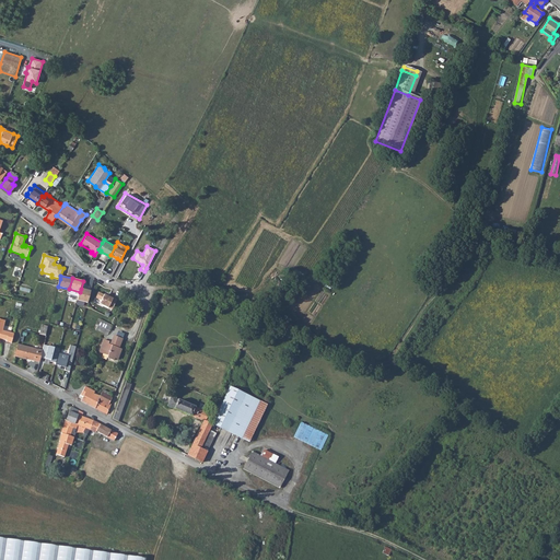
[(91,291),(81,289),(80,292),(78,300),(89,302),(91,291)]
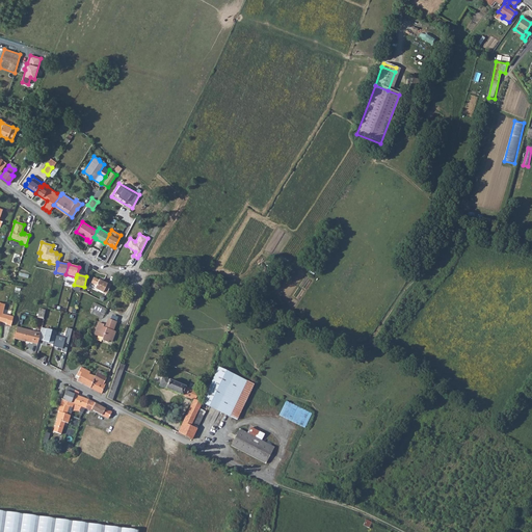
[(95,277),(91,283),(97,286),(95,289),(107,294),(111,285),(106,282),(104,282),(103,282),(100,280),(99,280),(95,277)]
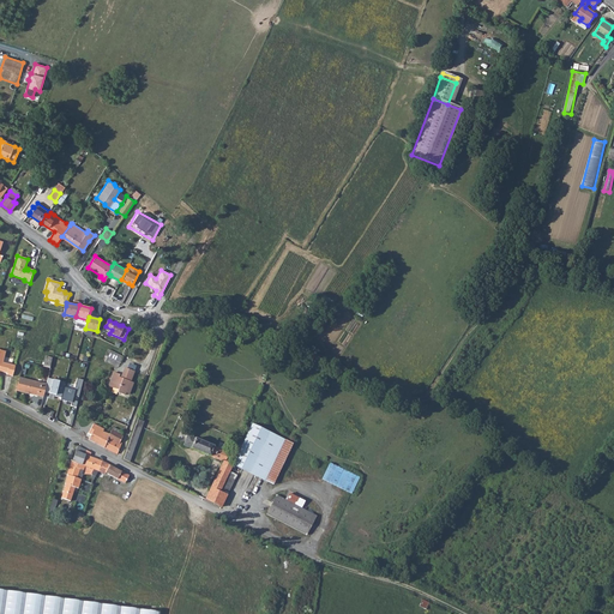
[(131,342),(134,344),(137,342),(140,335),(133,330),(127,339),(131,342)]
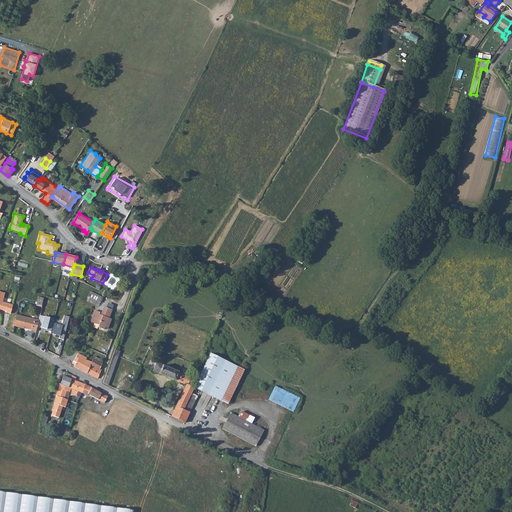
[(5,312),(10,313),(12,305),(2,302),(4,293),(0,291),(0,308),(1,309),(1,310),(5,311),(5,312)]
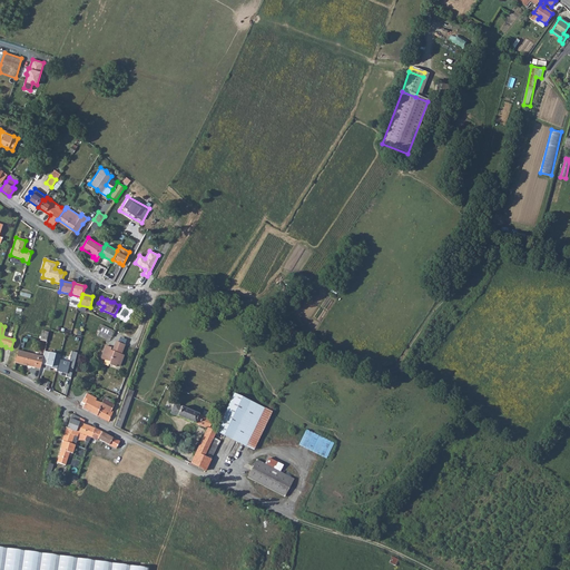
[(99,331),(111,337),(115,331),(102,325),(99,331)]
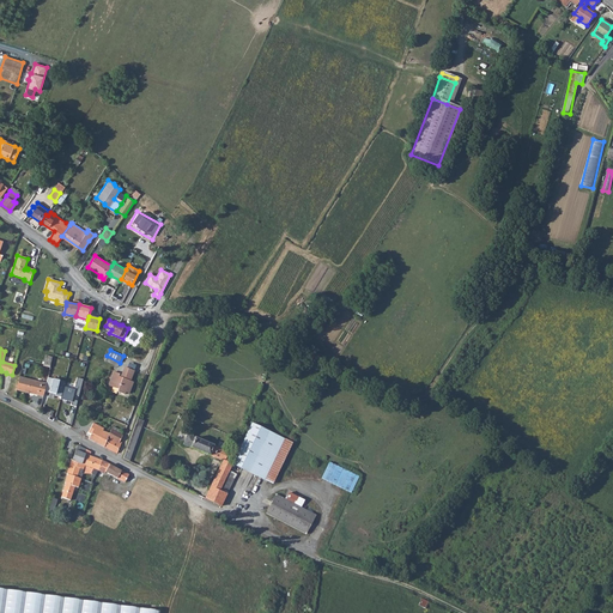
[(104,360),(117,366),(120,363),(107,356),(107,357),(104,360)]
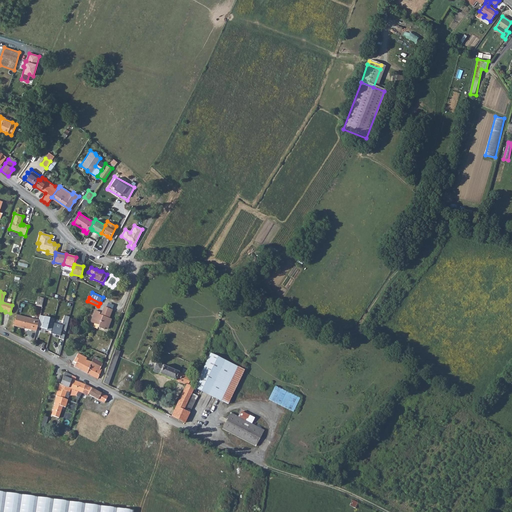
[(95,311),(91,322),(99,325),(98,327),(104,330),(104,328),(106,323),(109,324),(111,320),(109,319),(112,310),(104,307),(101,316),(99,315),(100,313),(95,311)]
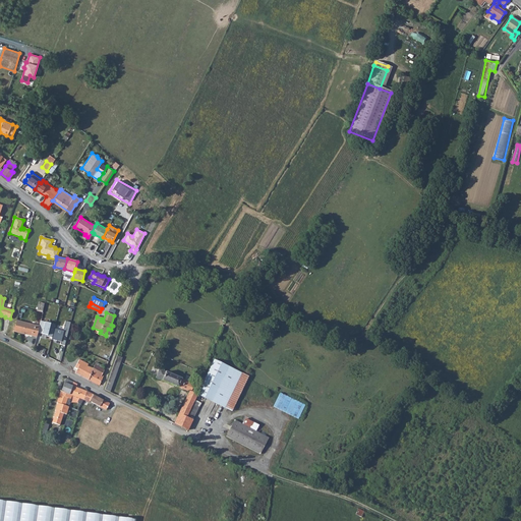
[(38,332),(40,326),(16,321),(14,331),(37,337),(38,332)]
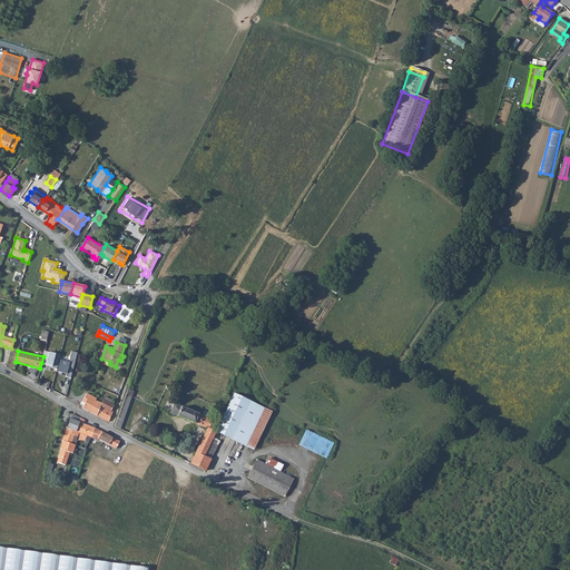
[(60,355),(45,351),(43,356),(41,363),(52,366),(51,367),(57,369),(59,359),(60,355)]
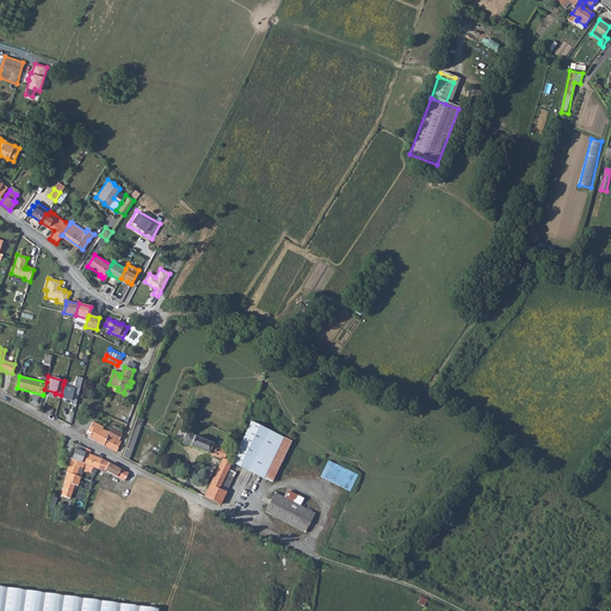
[(73,387),(63,384),(61,395),(61,397),(72,400),(71,403),(76,405),(78,399),(73,397),(74,394),(79,395),(84,377),(78,376),(75,386),(73,387)]
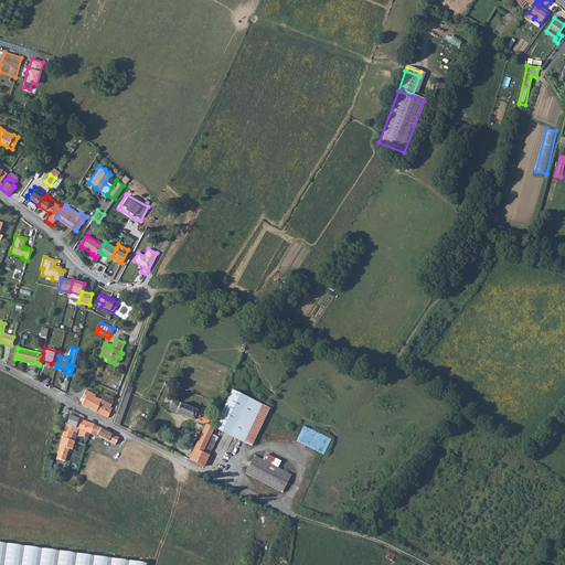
[(49,386),(57,390),(63,374),(54,370),(49,386)]
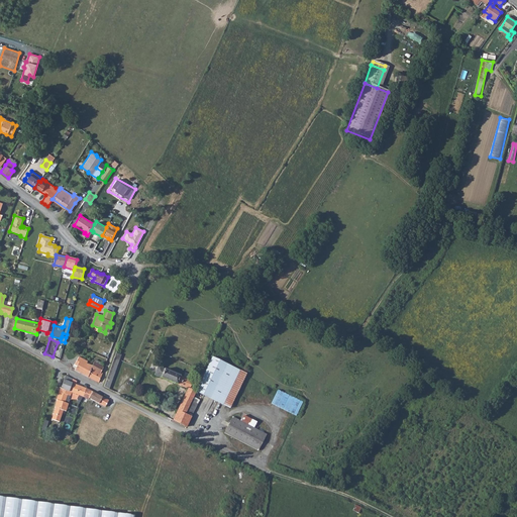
[(200,371),(204,373),(212,356),(208,354),(200,370),(200,371)]
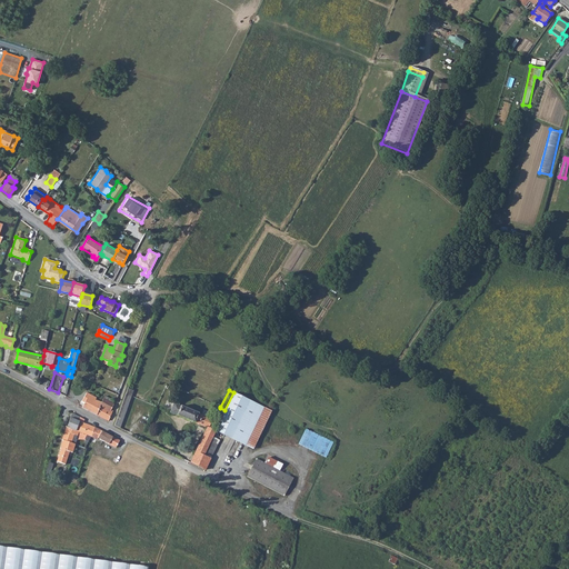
[(82,401),(85,402),(82,407),(95,413),(109,420),(112,411),(110,410),(113,405),(111,403),(112,400),(105,396),(101,402),(95,400),(96,398),(87,392),(82,401)]
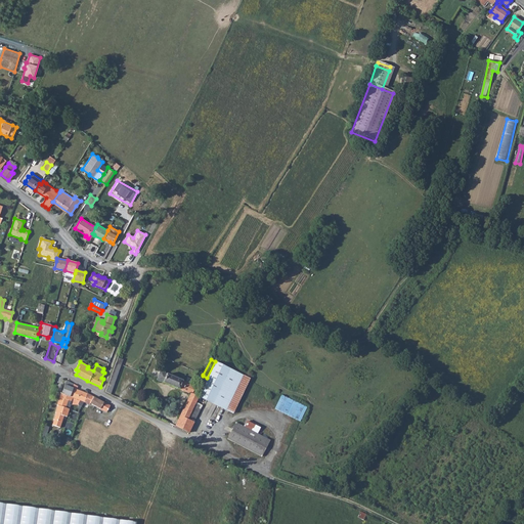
[(204,399),(223,408),(241,374),(215,361),(207,378),(206,382),(211,384),(204,399)]
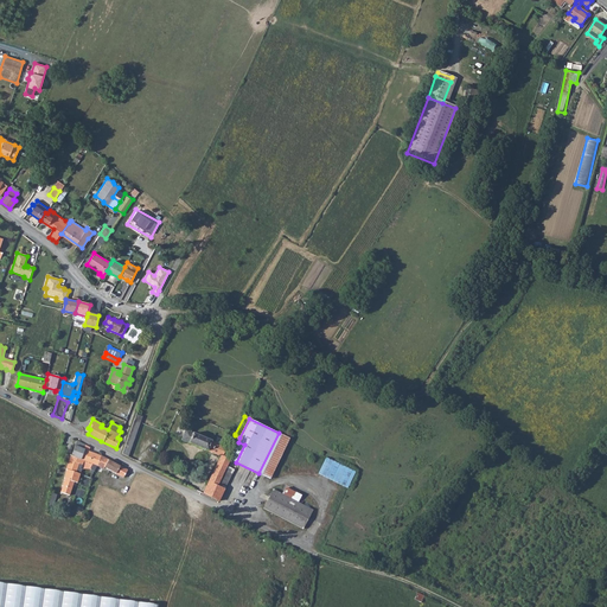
[(122,454),(128,457),(140,422),(134,420),(122,454)]
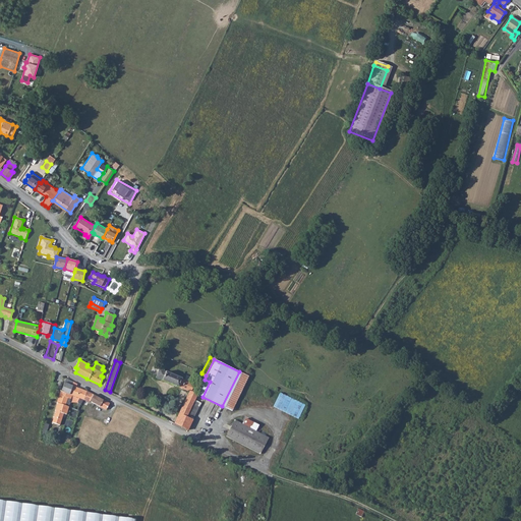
[(156,378),(158,379),(189,392),(174,423),(187,429),(200,403),(194,400),(197,394),(194,393),(197,386),(160,369),(159,369),(156,378)]
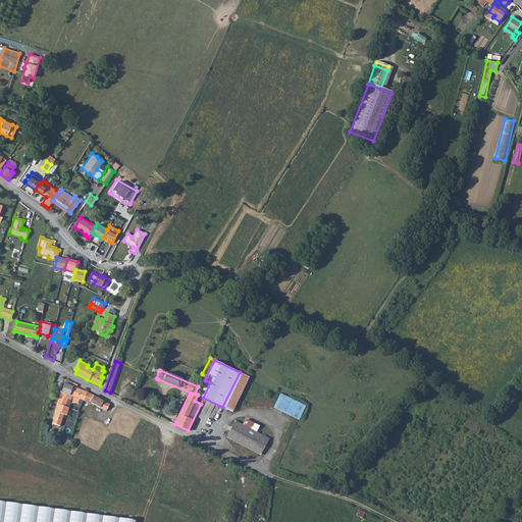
[(222,407),(225,408),(243,374),(240,372),(222,407)]
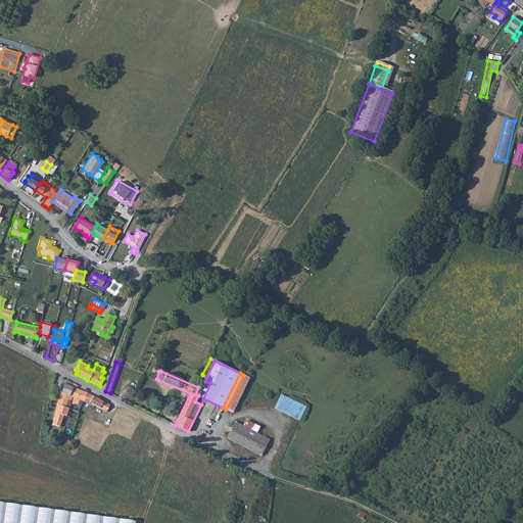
[(59,396),(65,398),(66,394),(69,395),(74,383),(66,379),(64,385),(62,385),(60,392),(60,393),(59,396)]
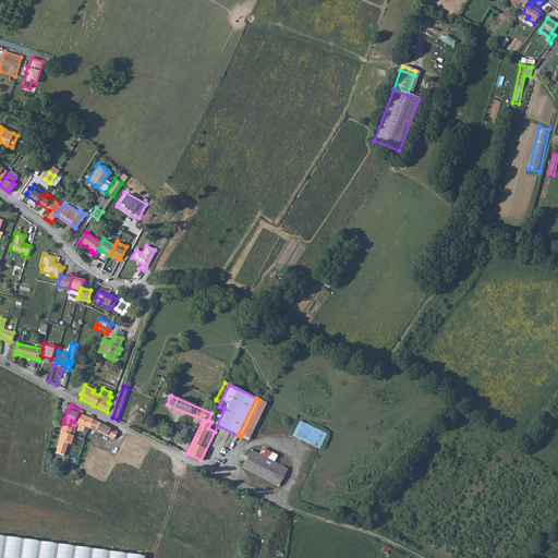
[(211,422),(217,425),(225,409),(219,407),(211,422)]
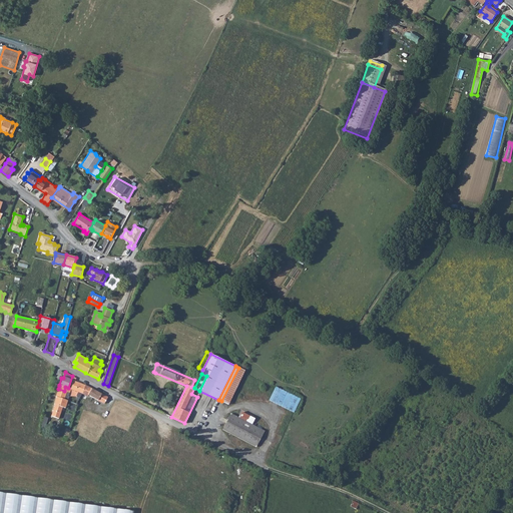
[(64,391),(66,392),(69,393),(70,389),(78,392),(78,395),(81,396),(82,394),(85,385),(74,381),(75,378),(72,376),(68,388),(65,387),(64,391)]
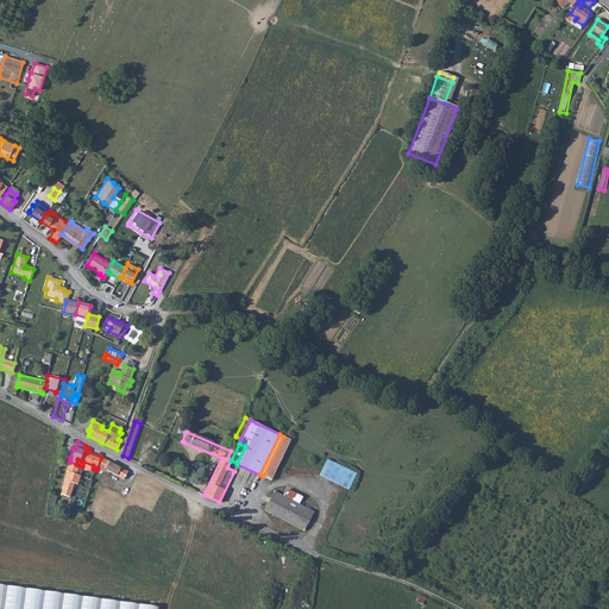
[(98,468),(102,470),(104,469),(115,475),(115,476),(124,478),(127,470),(101,457),(98,468)]
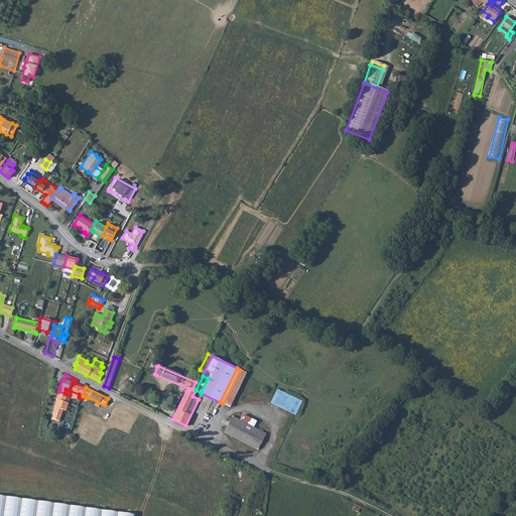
[(192,396),(199,399),(201,393),(196,390),(192,396)]
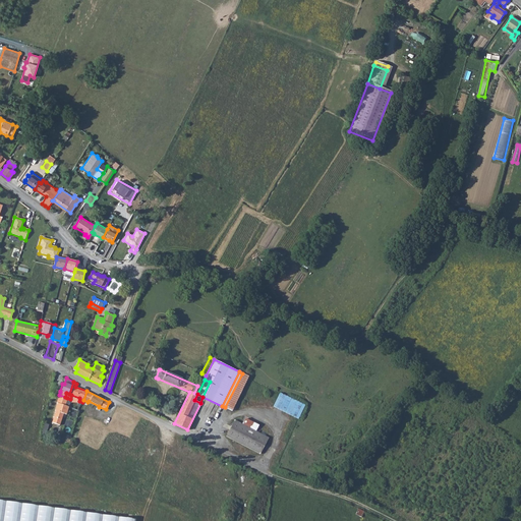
[(56,403),(57,403),(65,405),(66,403),(67,398),(65,397),(59,395),(56,403)]
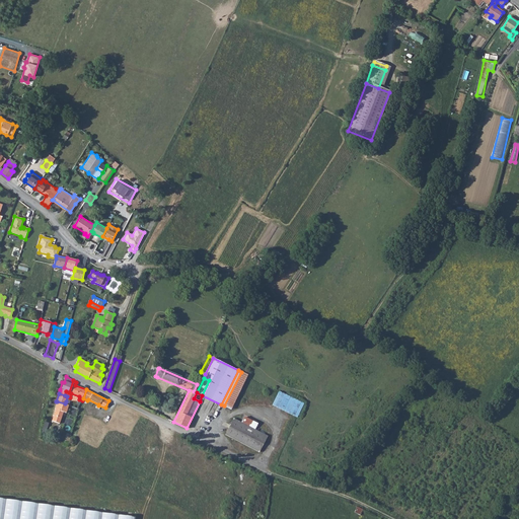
[(57,401),(55,409),(56,409),(51,425),(58,427),(62,412),(66,413),(68,404),(65,403),(57,401)]
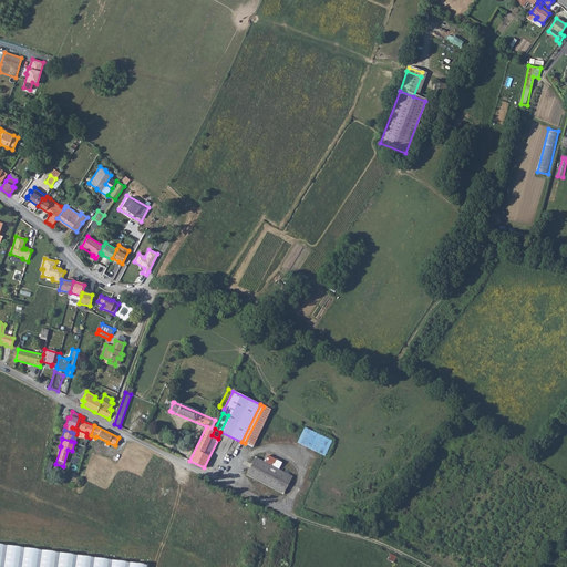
[(246,474),(282,494),(292,476),(255,457),(246,474)]
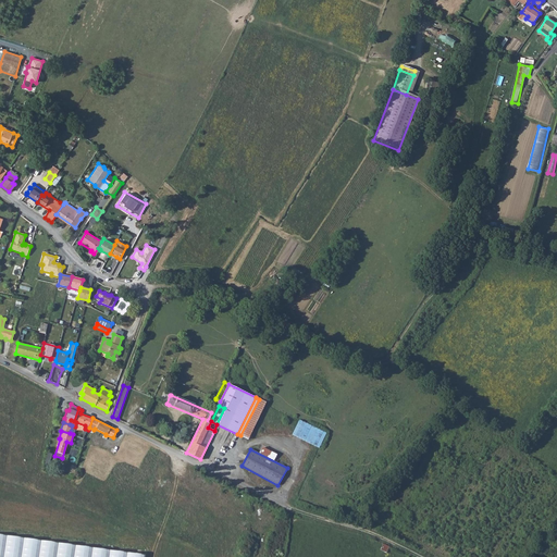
[(227,472),(233,461),(227,459),(222,469),(227,472)]
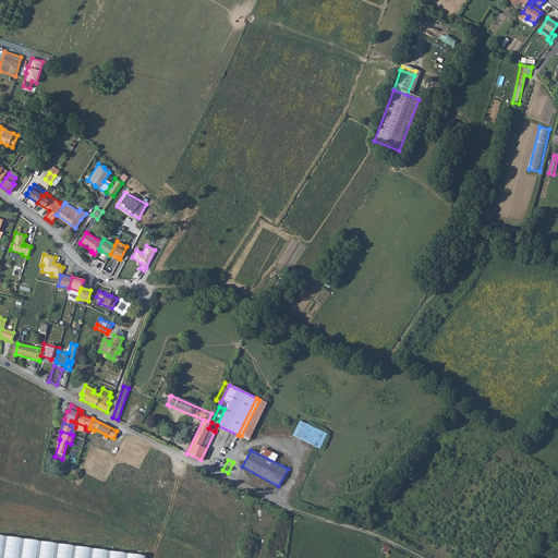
[(0,535),(0,557),(143,557),(144,557),(0,535)]
